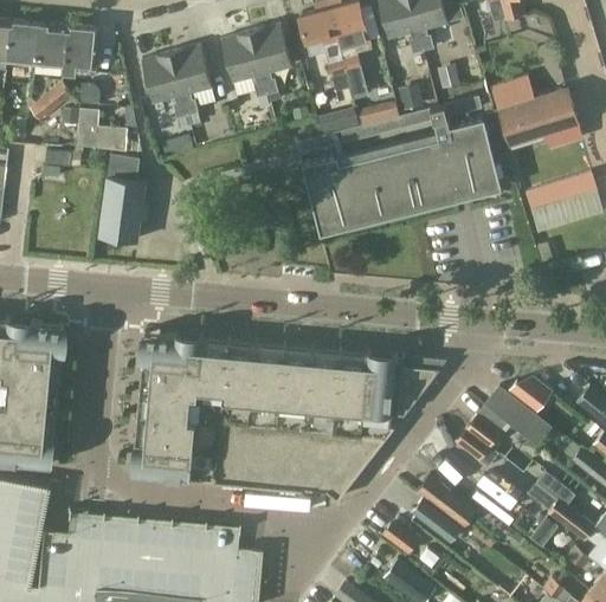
[(424,52),(418,32),(410,0),(376,0),(387,40),(410,34),(412,43),(408,44),(412,56),(424,52)]
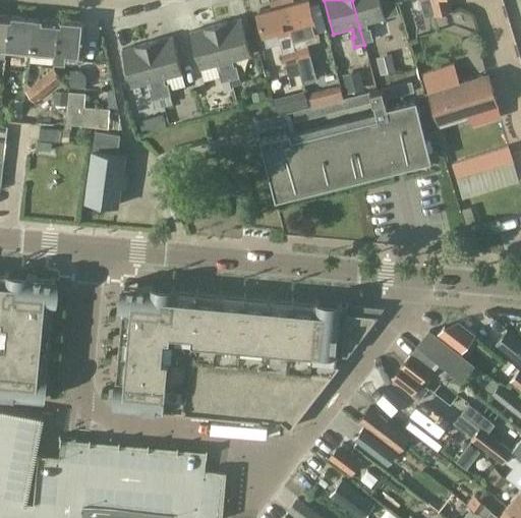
[(385,20),(379,0),(352,0),(359,27),(366,25),(385,20)]
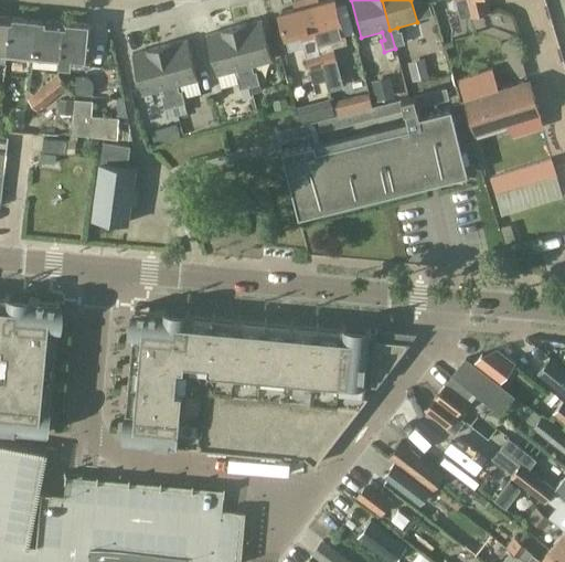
[(455,0),(456,1),(461,0),(466,0),(471,21),(490,16),(486,0),(455,0)]
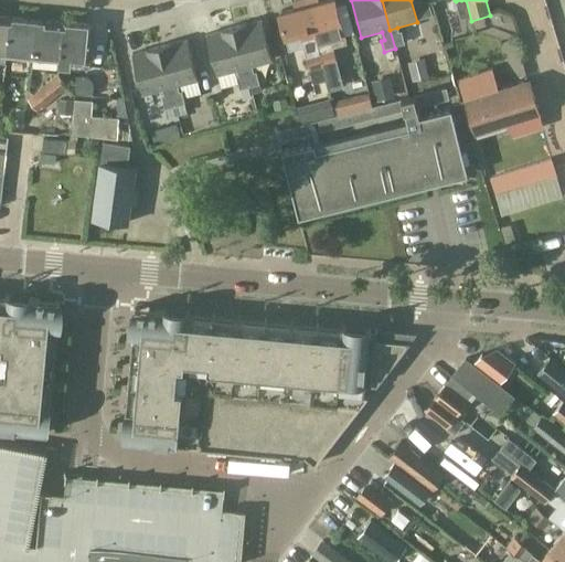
[(334,1),(306,9),(319,49),(345,42),(341,25),(334,1)]
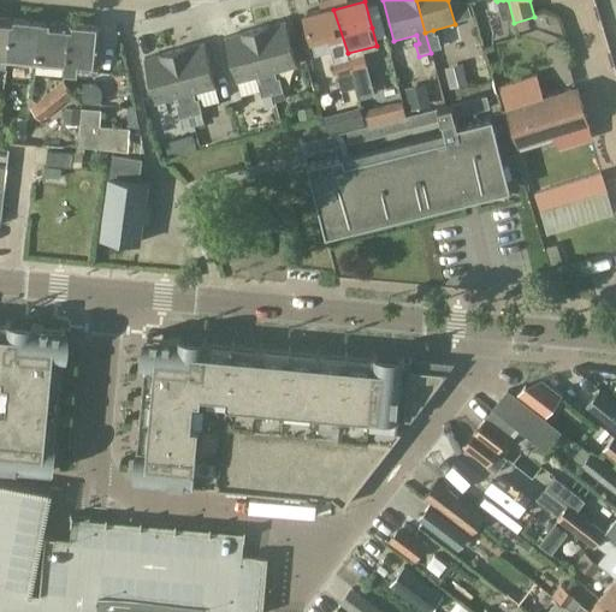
[(335,64),(349,60),(333,10),(303,18),(311,43),(329,40),(335,64)]
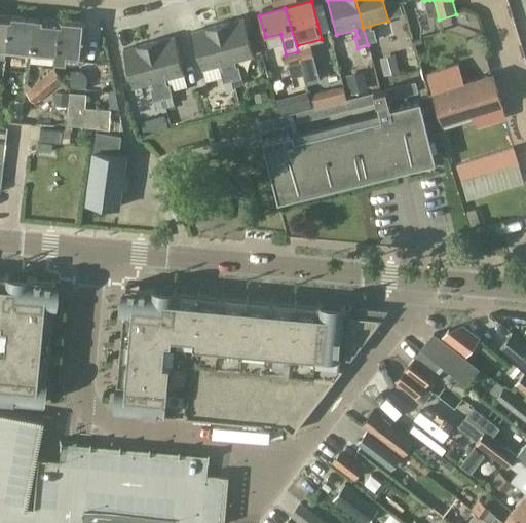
[(29,57),(33,22),(7,19),(4,54),(29,57)]
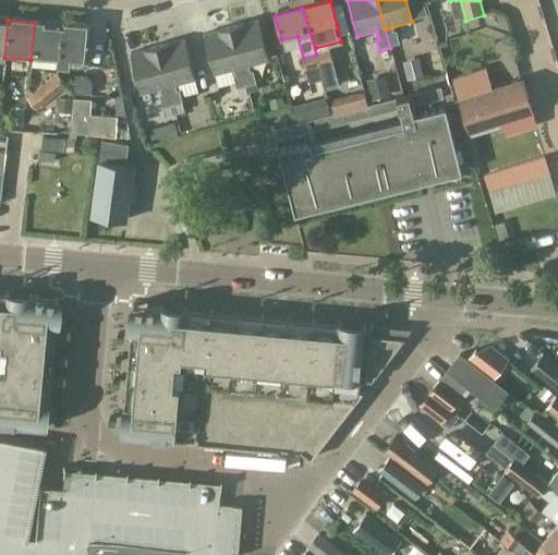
[(58,62),(61,25),(45,24),(35,23),(31,60),(58,62)]
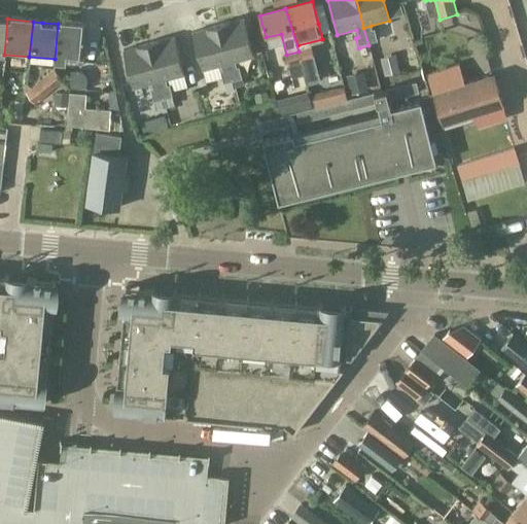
[(227,66),(232,84),(242,81),(239,70),(236,71),(234,64),(253,59),(244,22),(230,26),(230,25),(217,28),(227,66)]
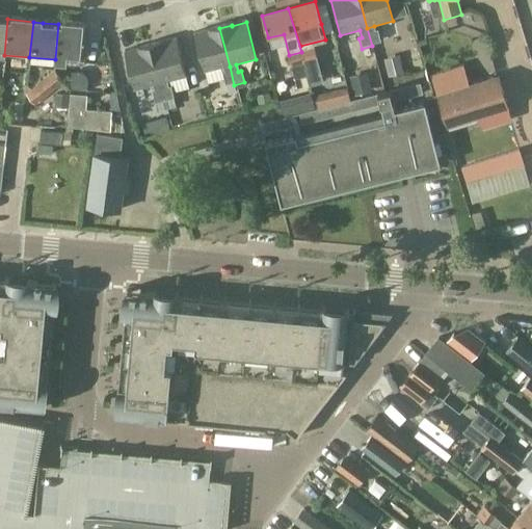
[(58,24),(55,59),(83,62),(86,26),(58,24)]
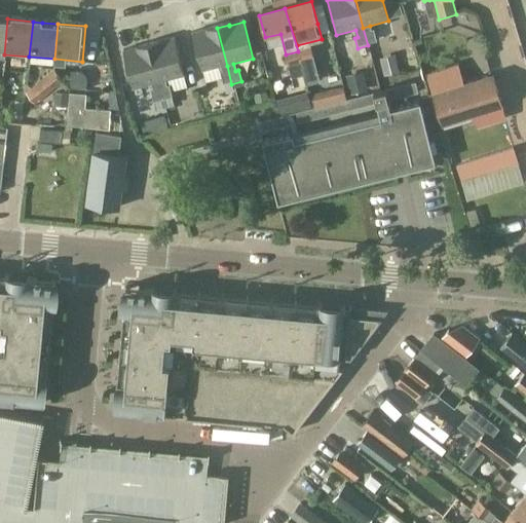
[(223,86),(231,84),(227,66),(217,28),(205,30),(205,32),(191,36),(201,72),(221,67),(222,74),(219,75),(222,86),(223,86)]
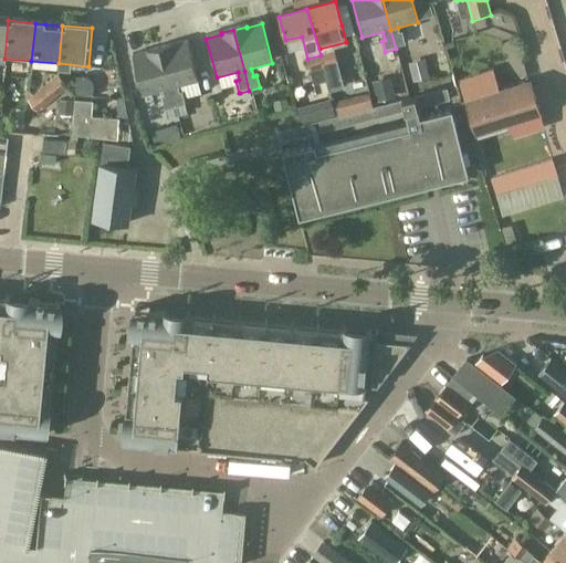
[(173,45),(160,49),(171,90),(176,108),(187,106),(184,94),(181,95),(179,87),(198,83),(188,43),(173,47),(173,45)]
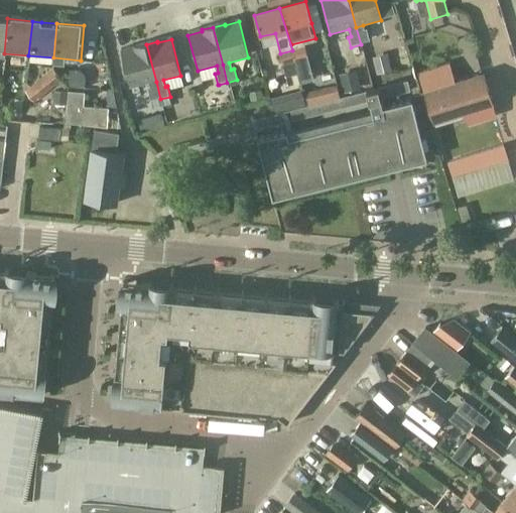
[(149,102),(160,99),(156,82),(146,44),(134,47),(134,48),(128,50),(120,52),(129,89),(148,84),(150,91),(147,91),(149,102)]
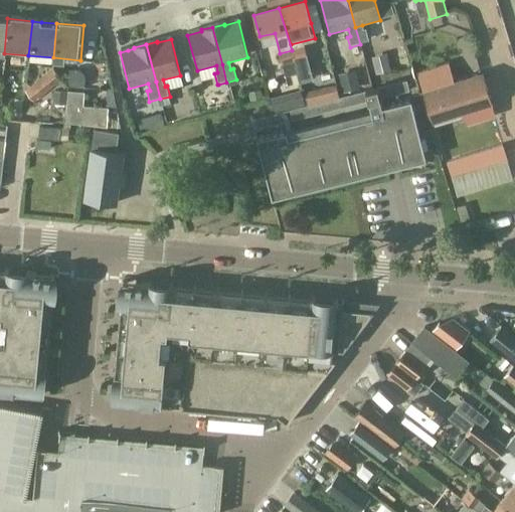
[(293,52),(296,64),(307,61),(303,49),(293,52)]
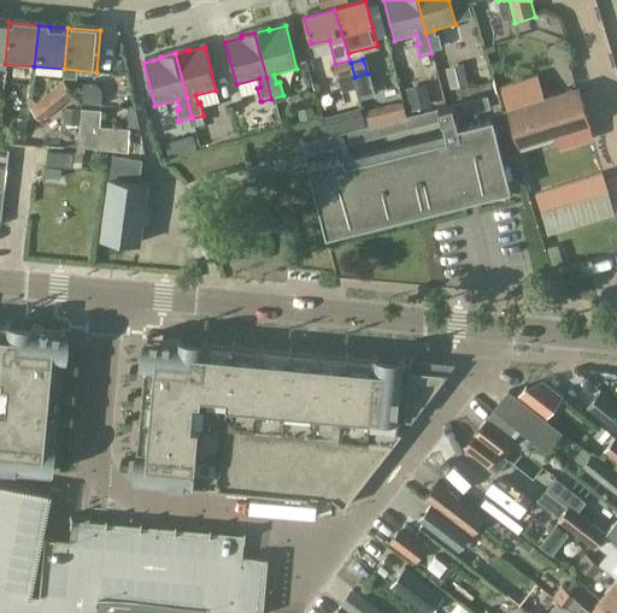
[(342,93),(357,89),(350,60),(335,64),(334,64),(342,93)]
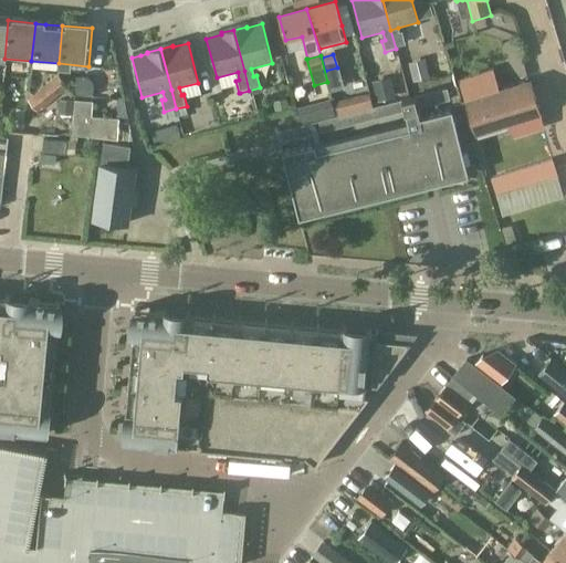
[(48,86),(58,98),(67,90),(58,77),(48,86)]
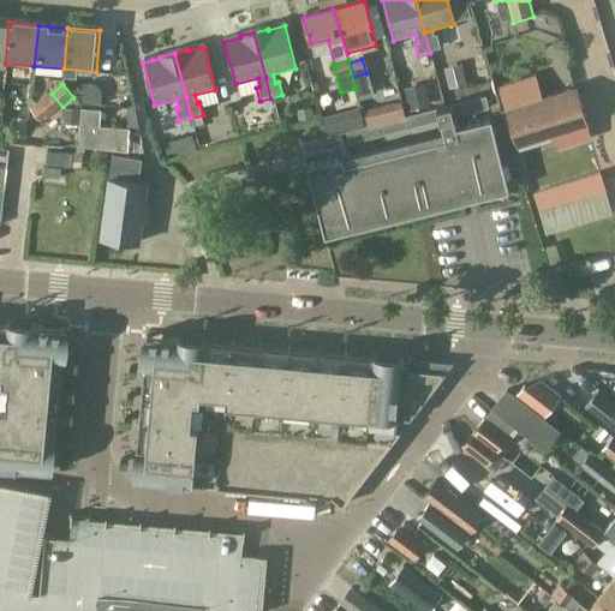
[(412,113),(429,108),(424,87),(406,91),(412,113)]
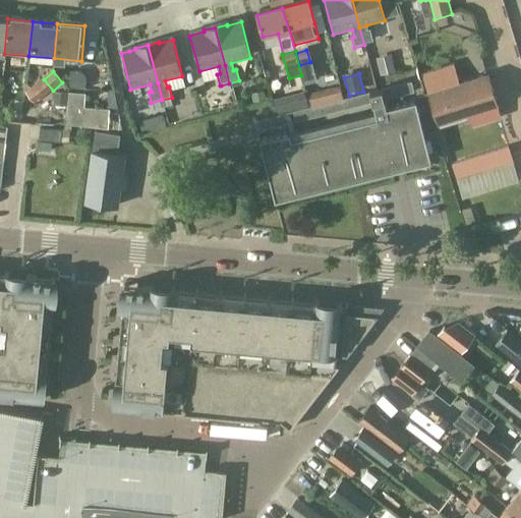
[(501,119),(488,78),(429,97),(440,128),(471,118),(474,128),(501,119)]
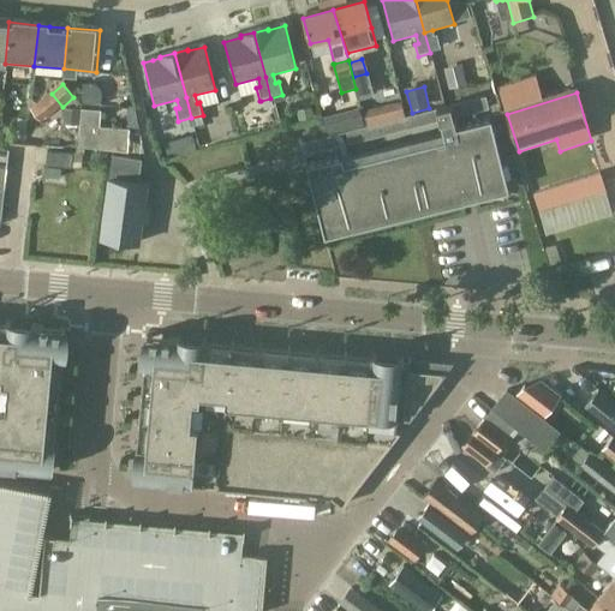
[(41,124),(63,107),(52,94),(30,111),(41,124)]
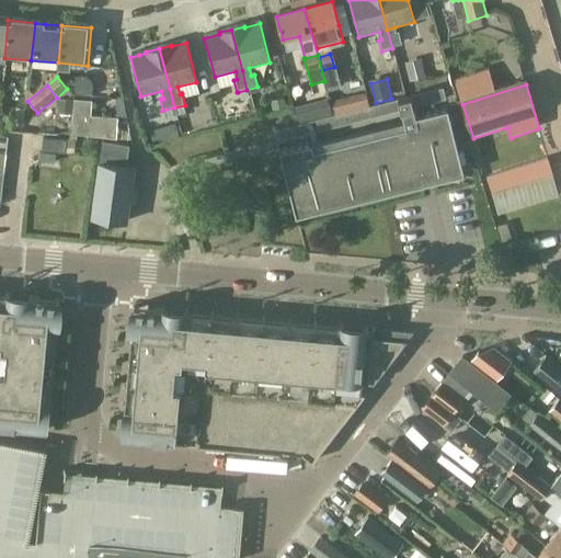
[(258,87),(247,90),(249,98),(259,94),(258,87)]
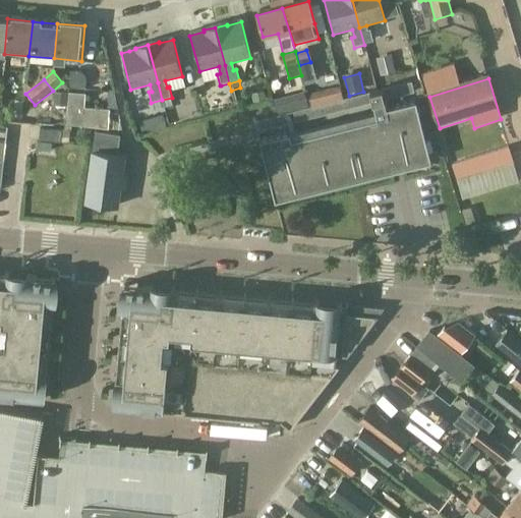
[(229,83),(221,85),(224,97),(232,95),(231,91),(229,83)]
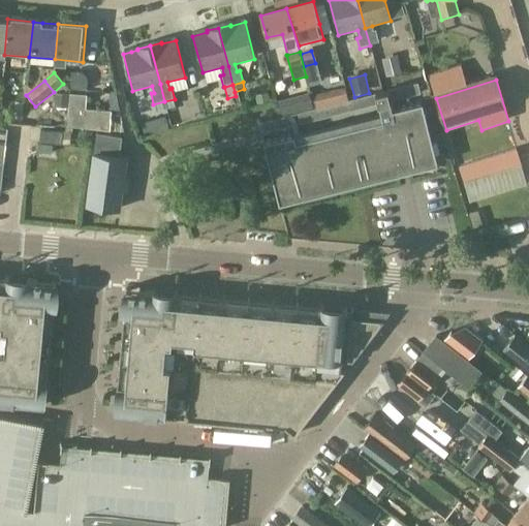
[(347,102),(316,111),(258,124),(263,145),(279,207),(438,166),(417,85),(347,102)]
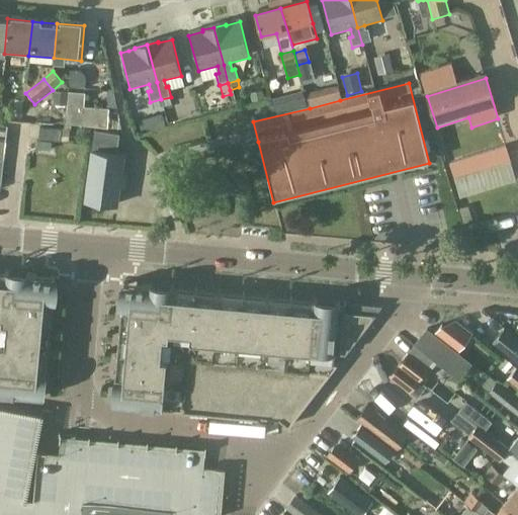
[(322,92),(306,95),(309,107),(325,103),(322,92)]
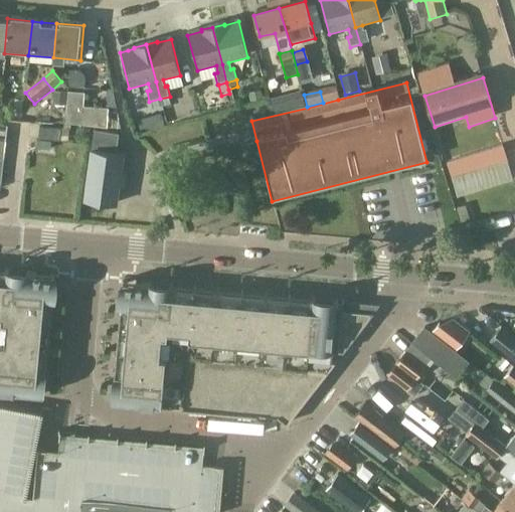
[(301,93),(286,97),(289,111),(305,107),(301,93)]
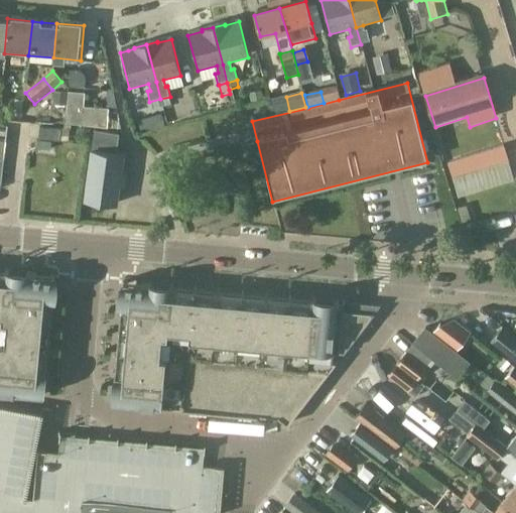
[(85,95),(70,94),(68,126),(83,127),(85,95)]
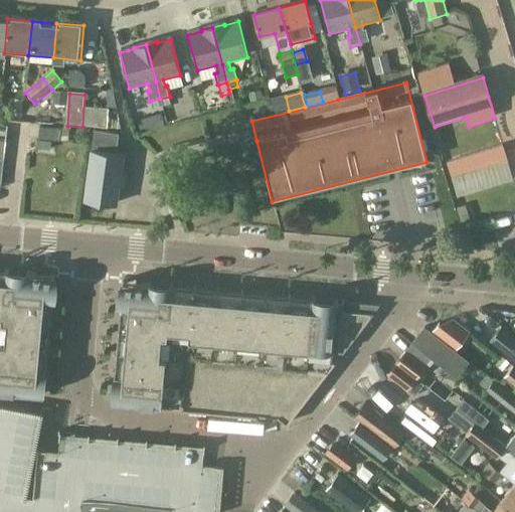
[(261,94),(249,96),(250,103),(262,100),(261,94)]
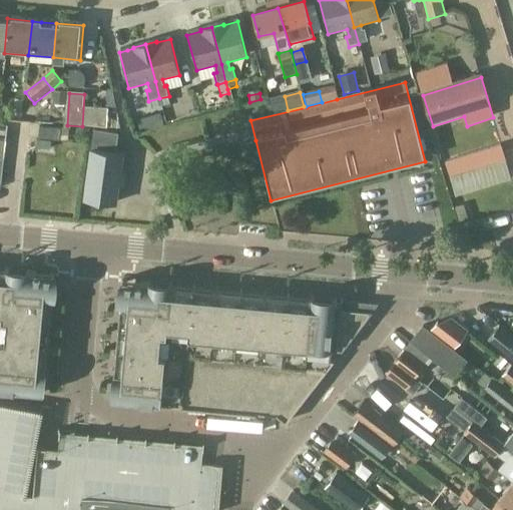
[(54,94),(54,104),(65,105),(65,95),(54,94)]
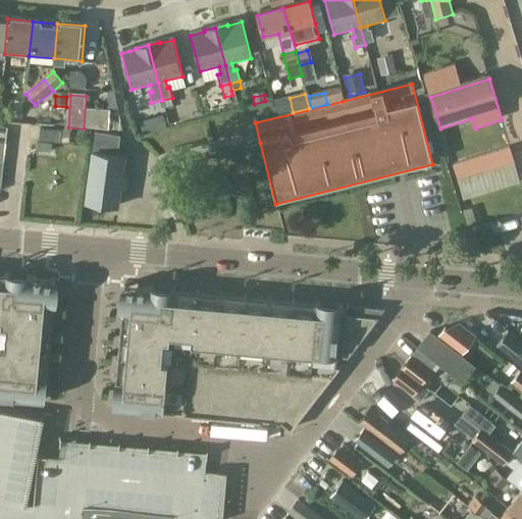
[(170,98),(162,100),(164,108),(172,106),(170,98)]
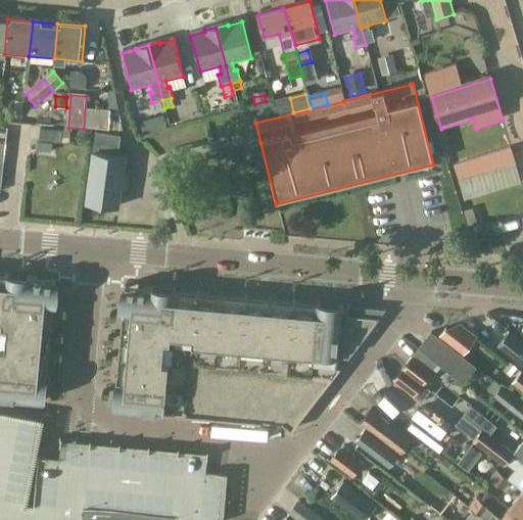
[(162,100),(153,103),(155,110),(164,108),(162,100)]
